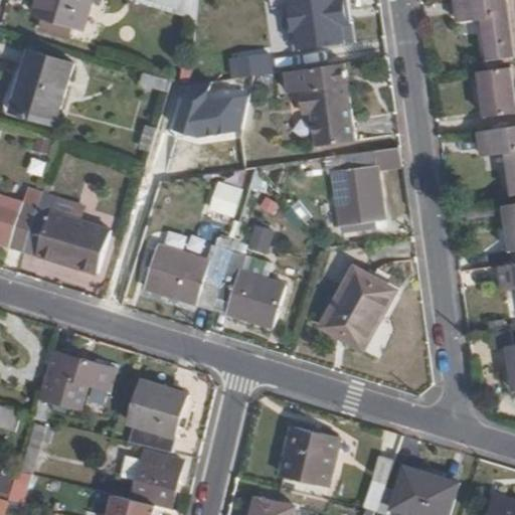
[(86,30),(95,0),(37,0),(34,14),(44,17),(40,29),(71,38),(75,27),(86,30)]
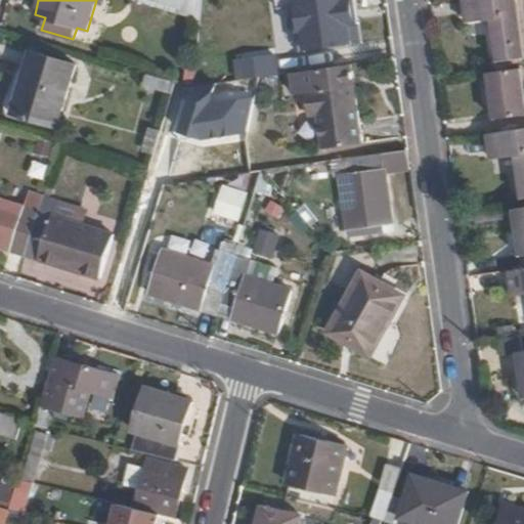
[(151,16),(156,5),(137,0),(133,0),(131,9),(151,16)]
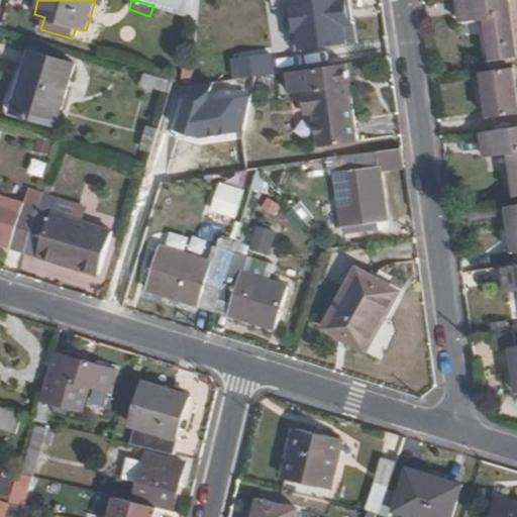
[(197,0),(135,0),(153,5),(196,19),(197,0)]
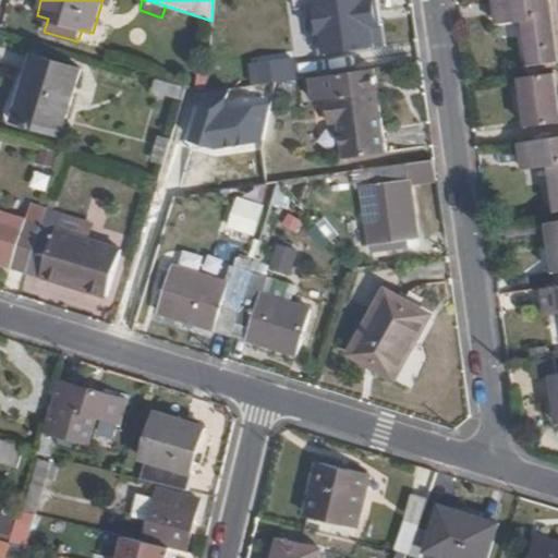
[(392,44),(385,0),(335,0),(342,51),(365,47),(366,52),(387,50),(386,45),(392,44)]
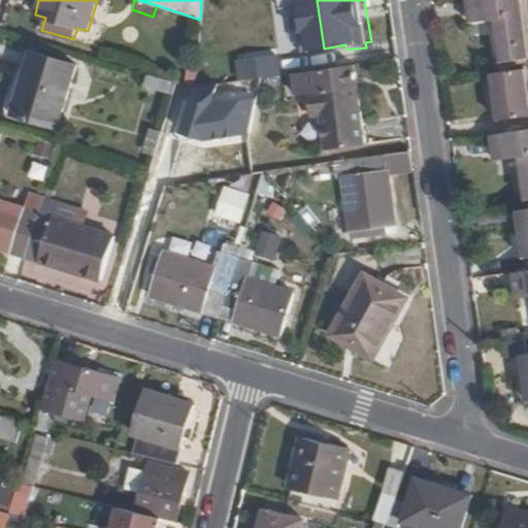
[(518,0),(467,0),(470,25),(496,22),(501,63),(526,60),(518,0)]
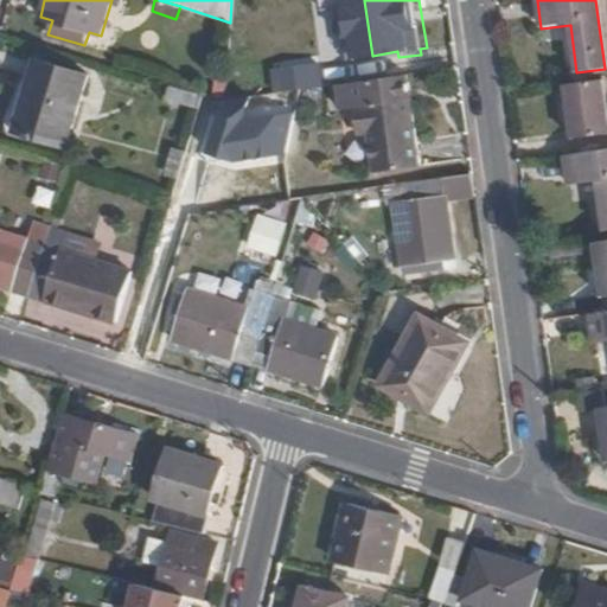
[(37,58),(14,132),(68,148),(90,75),(37,58)]
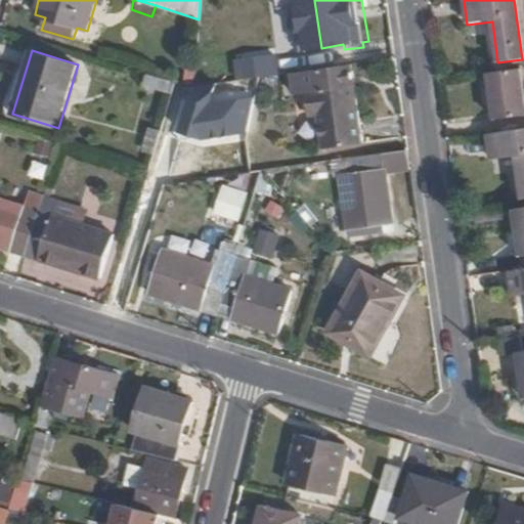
[(239,77),(279,74),(278,54),(237,58),(239,77)]
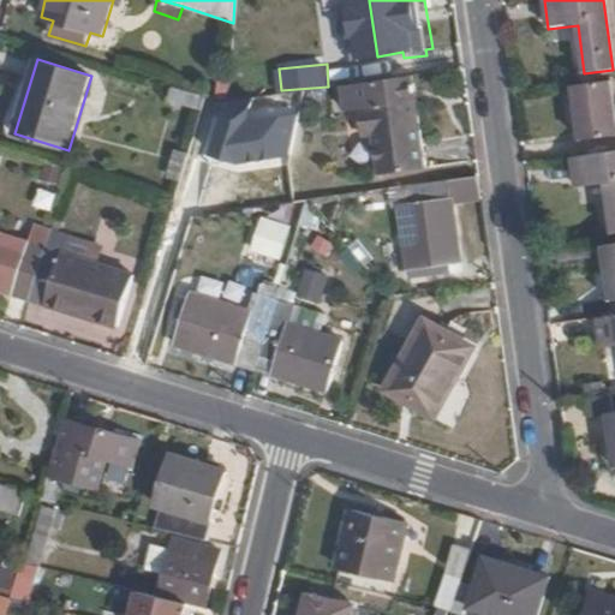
[(380,175),(428,168),(418,99),(415,76),(346,85),(350,108),(362,107),(365,136),(374,136),(380,175)]
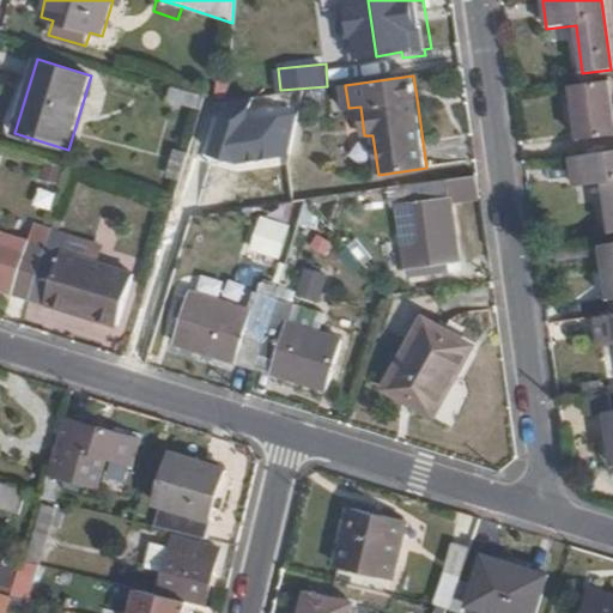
[(583,138),(586,155),(612,150),(612,131),(605,82),(568,87),(576,139),(583,138)]
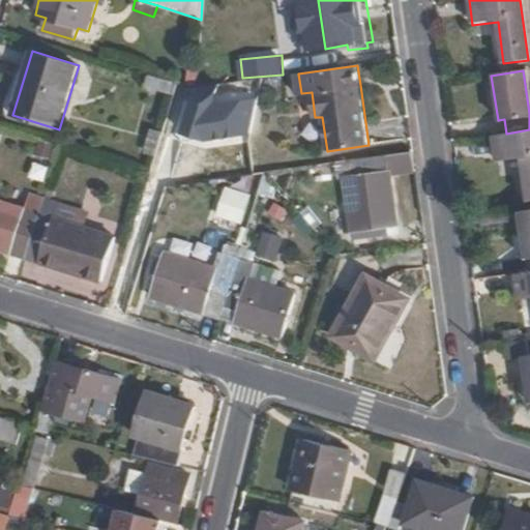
[(529,129),(506,134),(495,136),(499,160),(522,157),(529,199),(529,198),(529,129)]
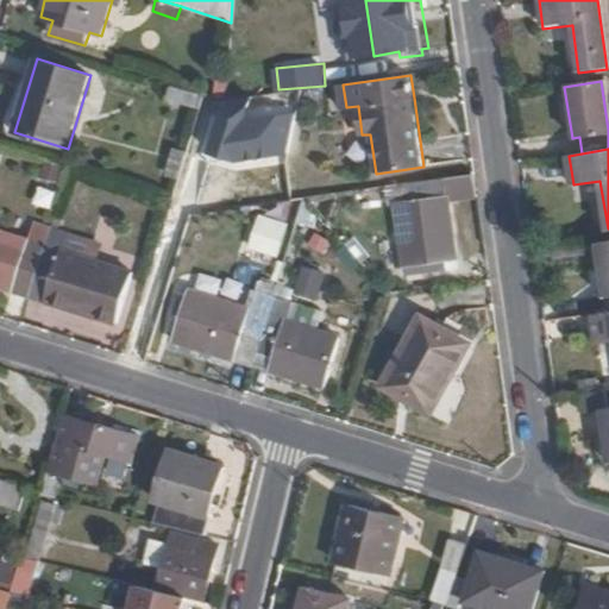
[(476,192),(473,175),(394,186),(395,202),(403,268),(459,261),(449,195),(476,192)]
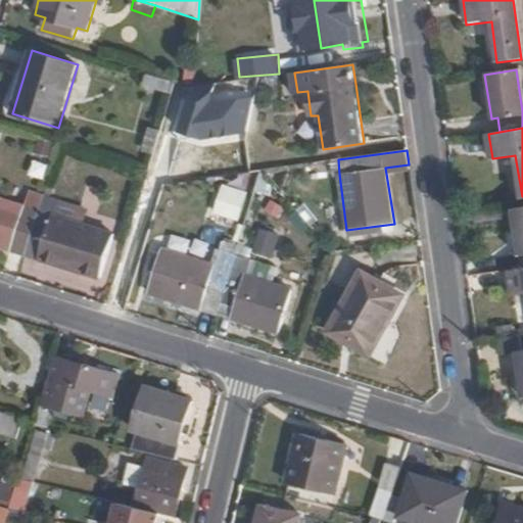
[(339,174),(338,159),(313,162),(314,177),(339,174)]
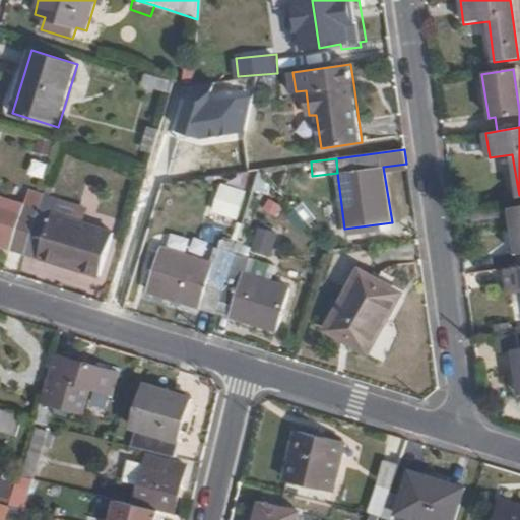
[(237,219),(245,193),(222,186),(214,211),(237,219)]
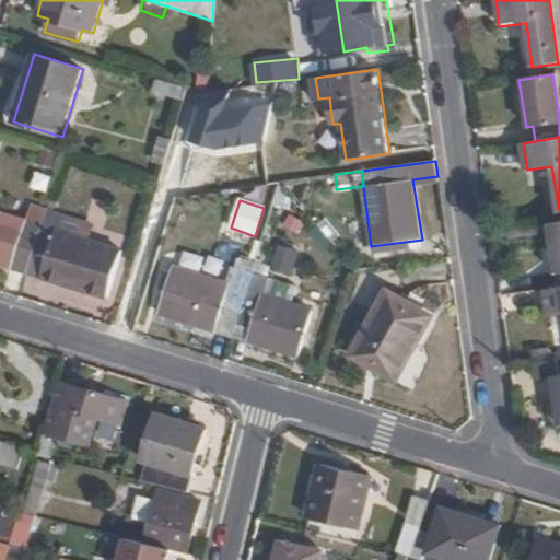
[(41,201),(34,223),(0,212),(0,265),(26,273),(47,210),(49,205),(41,201)]
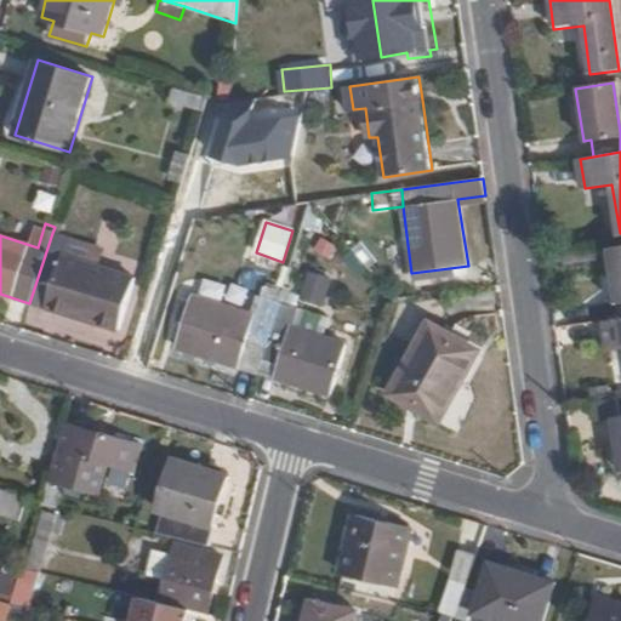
[(63,255),(69,238),(52,233),(29,303),(119,331),(136,277),(100,266),(63,255)]
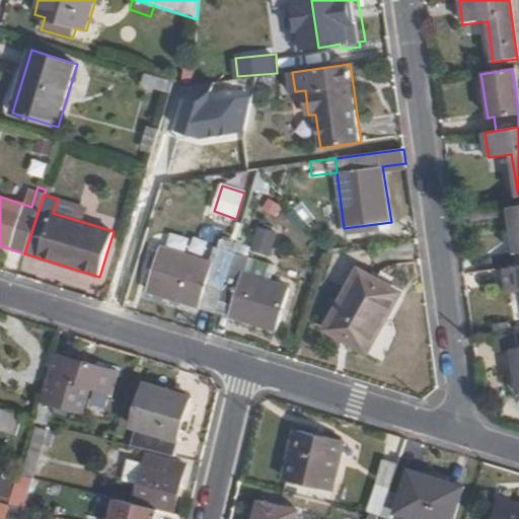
[(83,222),(88,208),(58,199),(53,213),(83,222)]
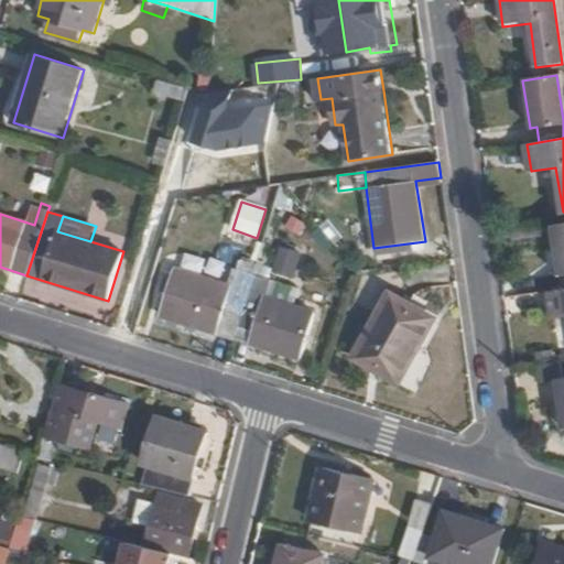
[(563,274),(563,275),(563,223),(552,225),(561,274),(563,274)]
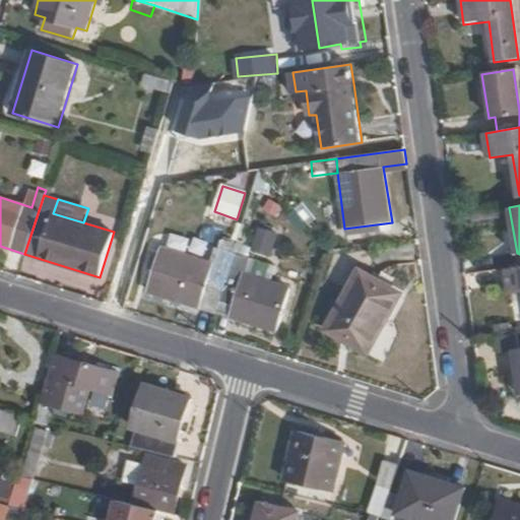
[(259,229),(252,250),(269,256),(276,234),(259,229)]
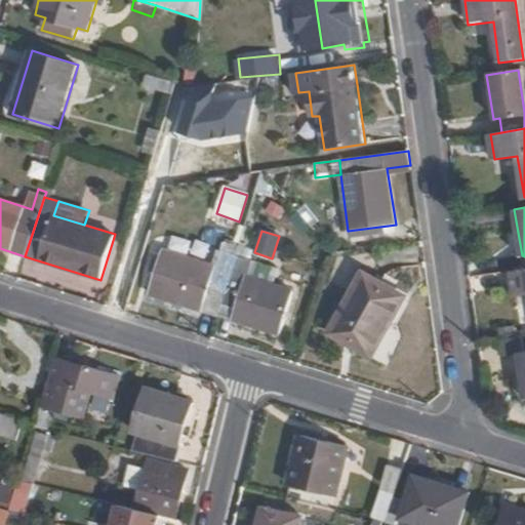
[(225,243),(217,266),(163,249),(149,294),(216,316),(217,315),(235,256),(238,247),(225,243)]
